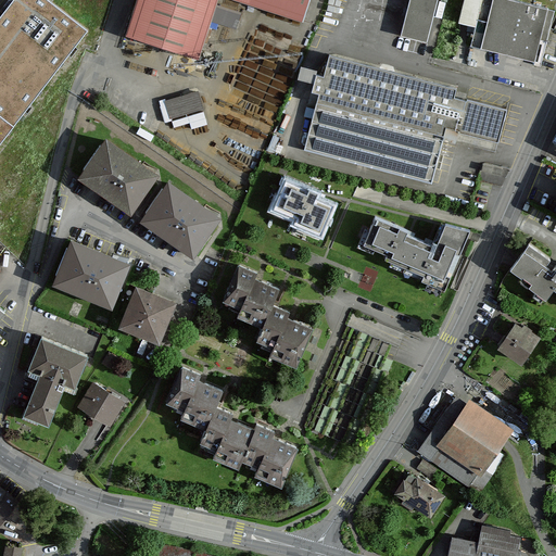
[(0,23),(0,147),(91,29),(52,0),(17,0),(0,23)]
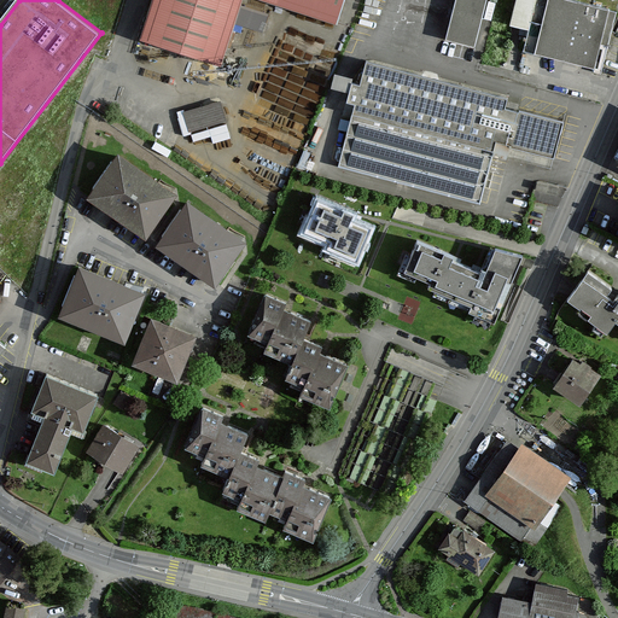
[(152,0),(140,40),(222,68),(244,0),(258,0),(338,25),(347,0),(152,0)]
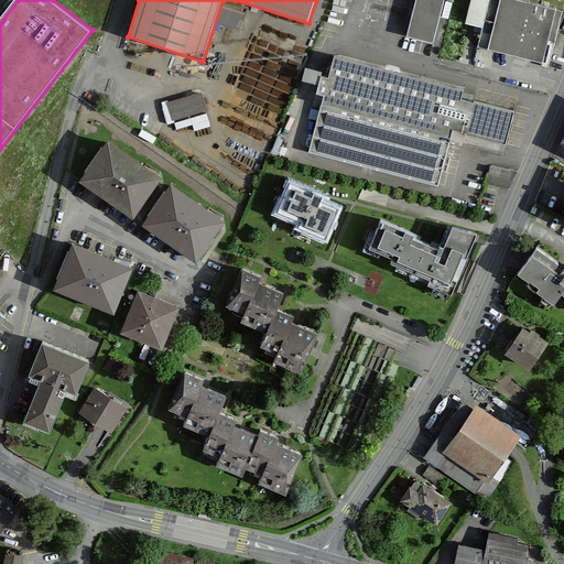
[(444,0),(415,0),(407,35),(434,43),(444,0)]
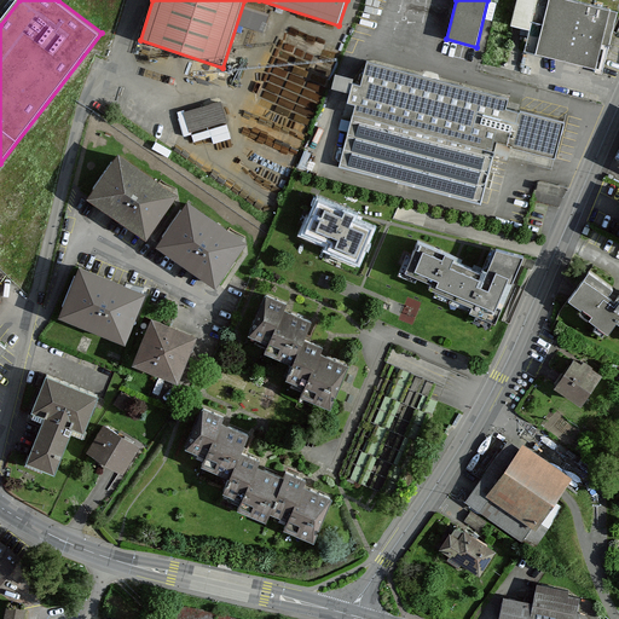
[(530,30),(524,52),(605,71),(618,10),(618,7),(584,0),(516,0),(512,25),(530,30)]
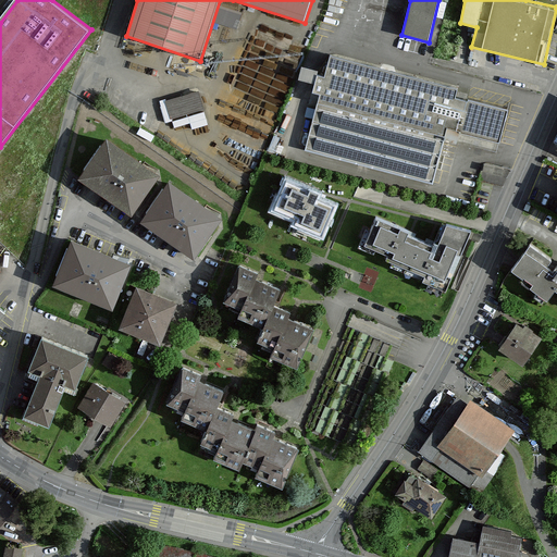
[(458,86),(330,53),(305,151),(434,184),(447,133),(499,146),(508,109),(455,96),(458,86)]
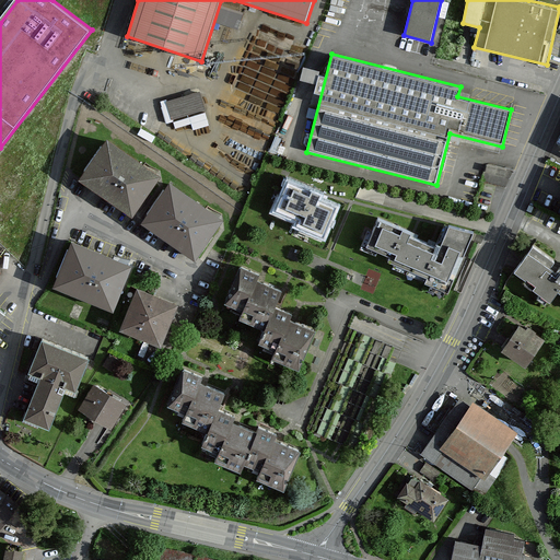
[(203,108),(198,92),(167,102),(172,117),(203,108)]
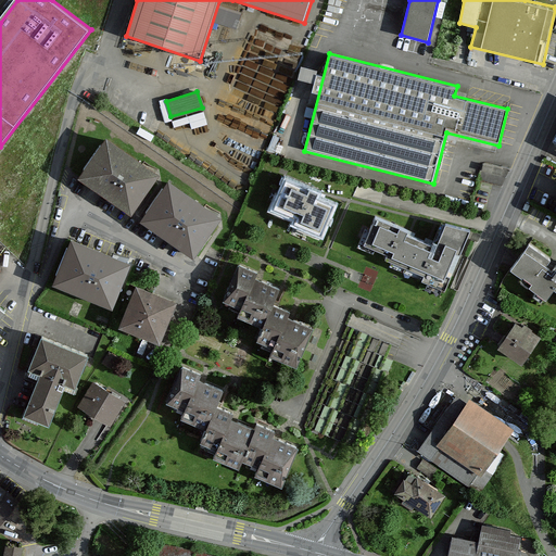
[(103,135),(75,175),(128,211),(156,172),(103,135)]
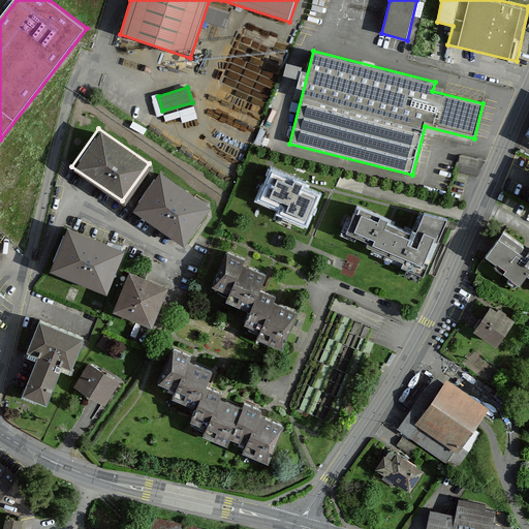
[(477,170),(479,158),(461,154),(459,166),(477,170)]
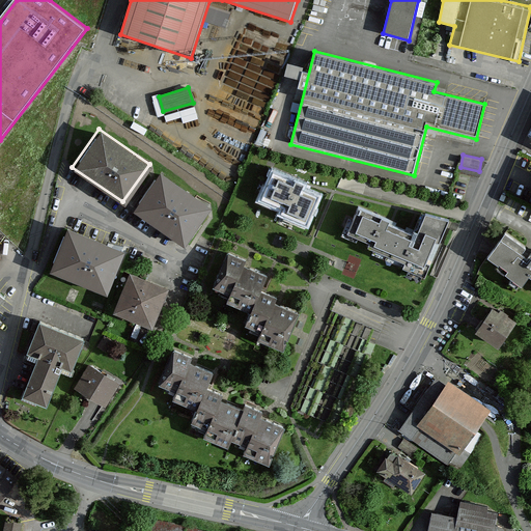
[(158,170),(132,210),(184,245),(211,205),(158,170)]
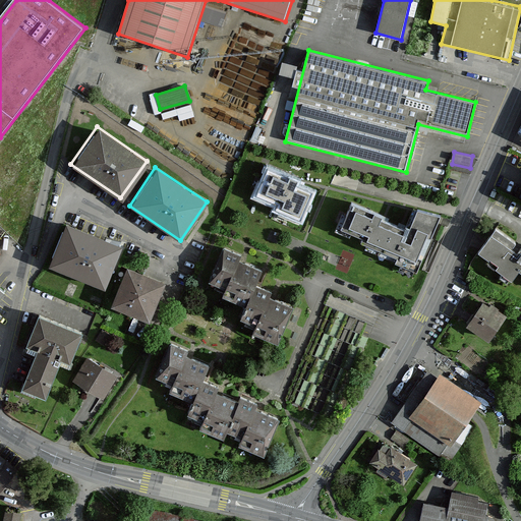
[(297,179),(268,167),(256,194),(277,204),(275,209),(301,220),(313,191),(296,184),(297,179)]
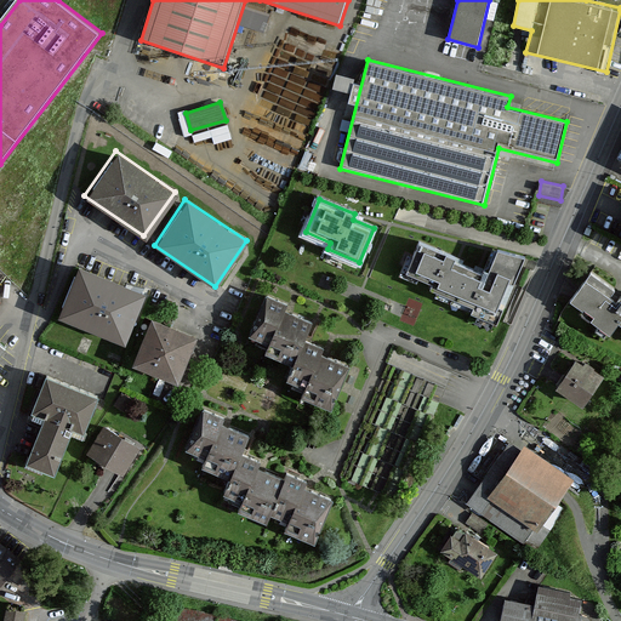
[(488,271),(419,241),(406,272),(432,283),(431,288),(473,306),(471,312),(497,323),(525,256),(497,249),(488,271)]
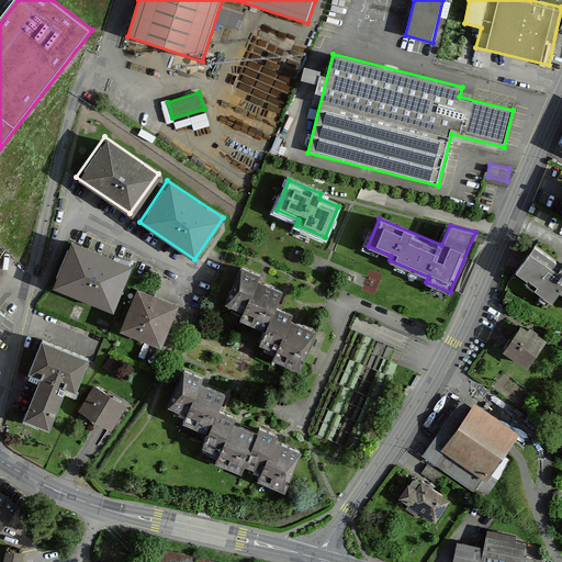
[(69,239),(49,285),(112,311),(132,266),(69,239)]
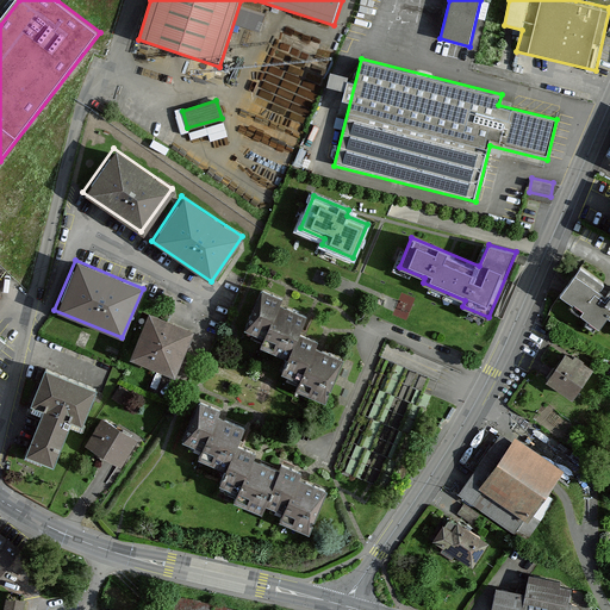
[(604,285),(580,267),(560,294),(572,303),(573,302),(584,310),(580,315),(599,328),(608,317),(609,318),(609,290),(609,291),(605,296),(599,291),(604,285)]
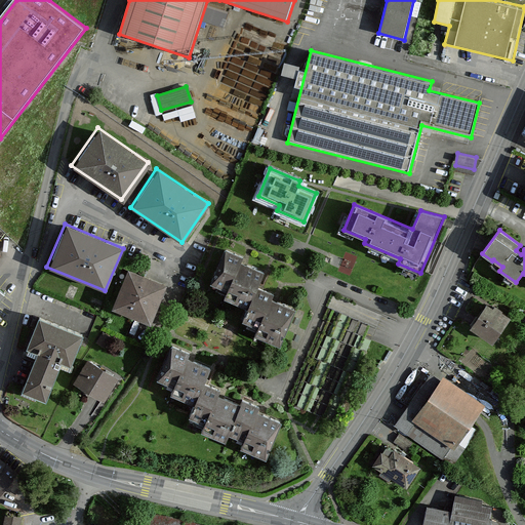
[(225,248),(210,283),(229,290),(240,261),(243,255),(225,248)]
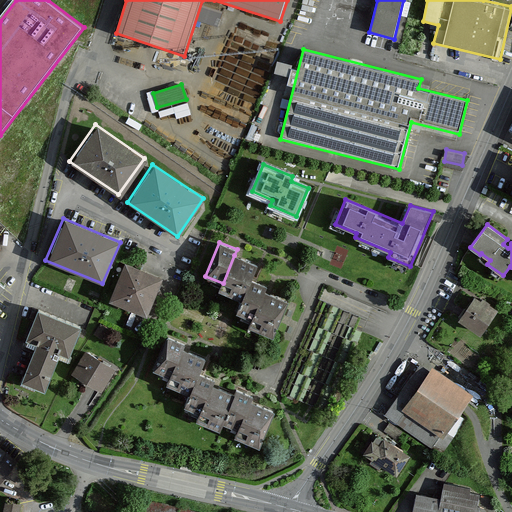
[(234,255),(223,283),(219,293),(241,301),(250,278),(256,264),(234,255)]
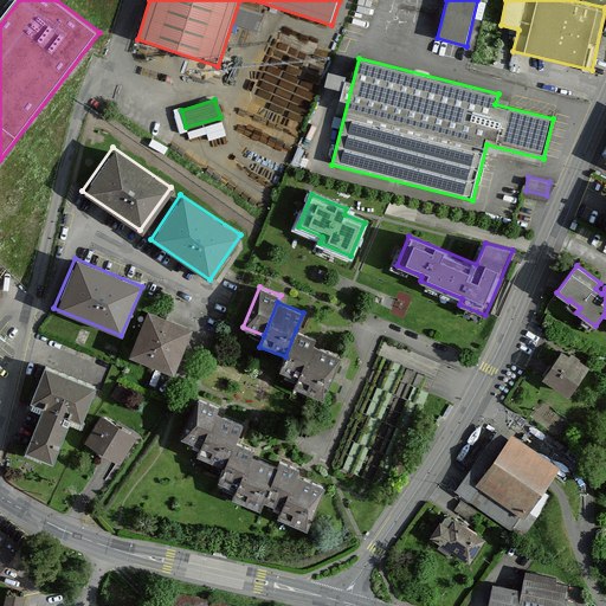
[(147,310),(128,354),(174,373),(192,330),(147,310)]
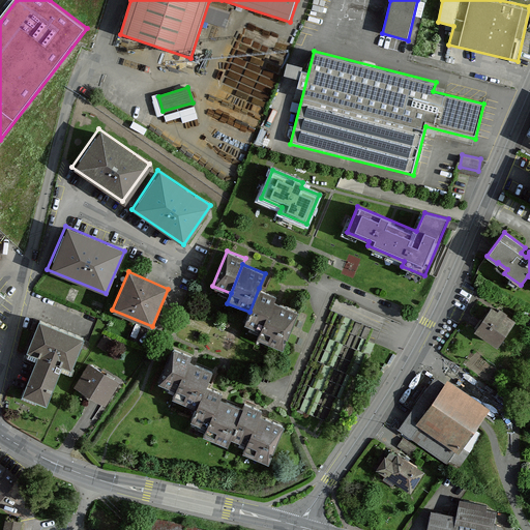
[(259,288),(249,312),(244,324),(262,330),(273,300),(276,294),(259,288)]
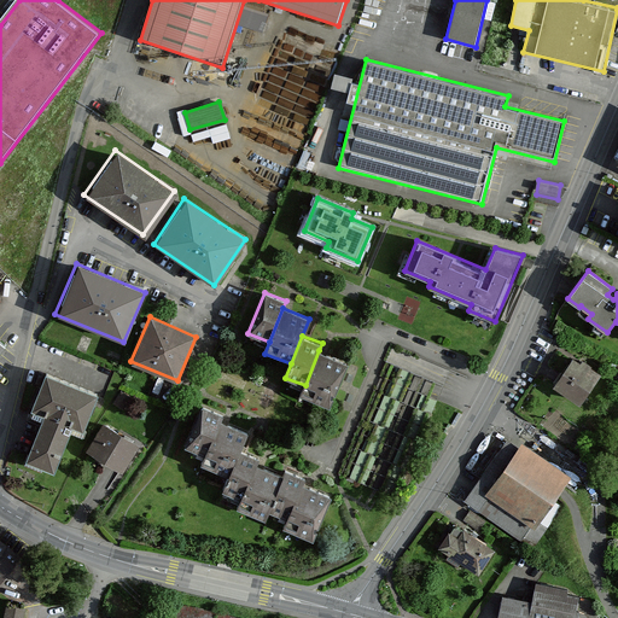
[(319,350),(305,385),(301,396),(330,407),(348,362),(319,350)]
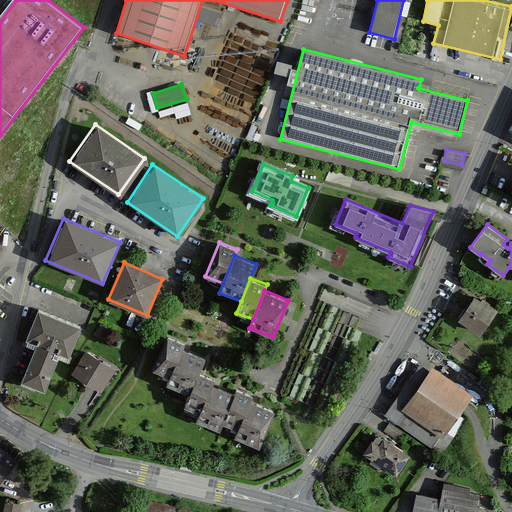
[(475,299),(461,318),(480,332),(495,310),(487,305),(488,303),(483,299),(480,302),(475,299)]
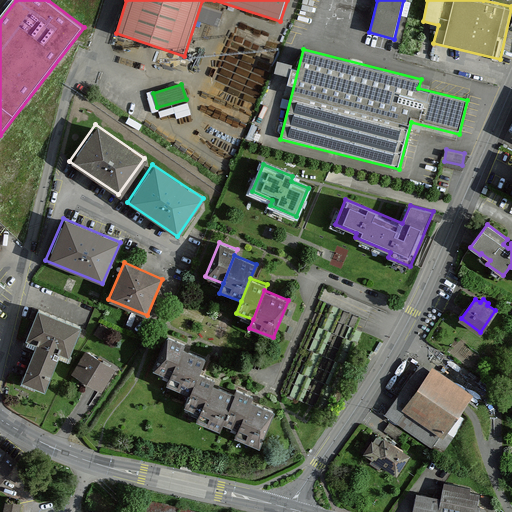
[(34,344),(19,382),(42,391),(57,353),(66,357),(79,324),(35,307),(22,340),(34,344)]
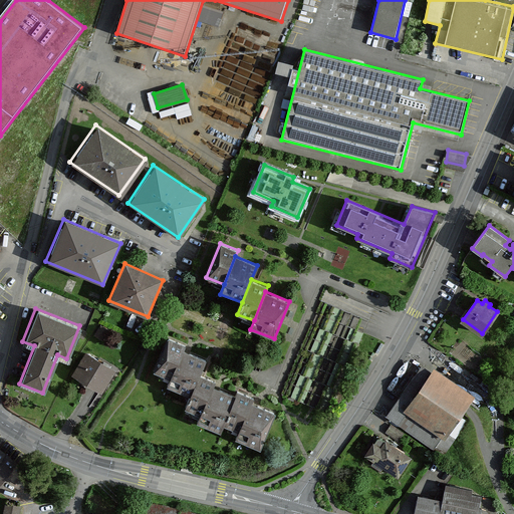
[(185,343),(168,336),(153,371),(170,378),(182,349),(185,343)]
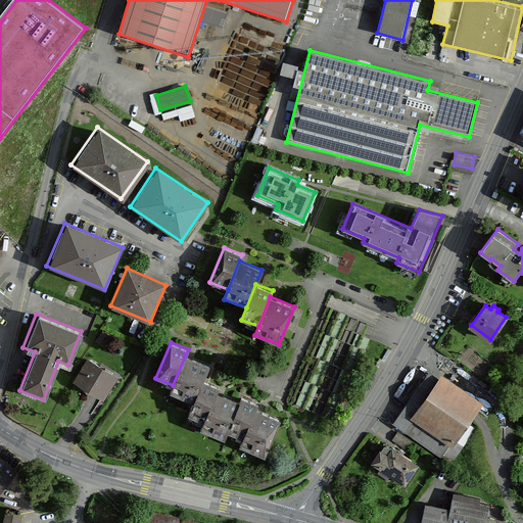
[(185,355),(173,385),(169,394),(192,403),(202,379),(208,366),(185,355)]
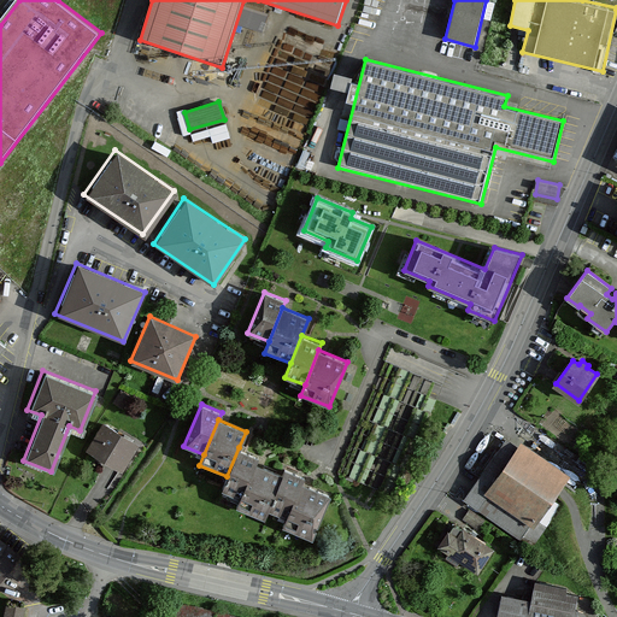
[(140,446),(104,423),(87,448),(123,472),(140,446)]
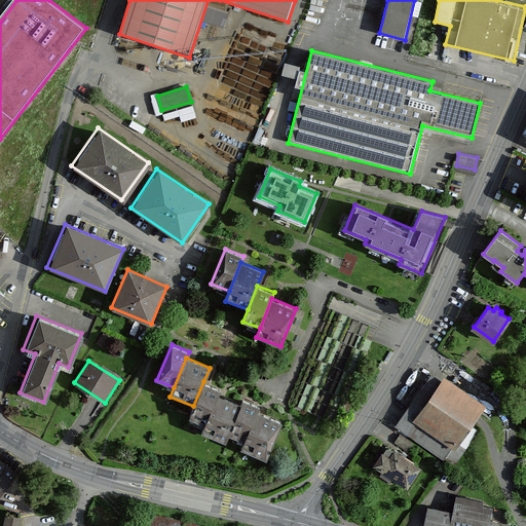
[(434,369),(393,427),(446,463),(486,405),(434,369)]
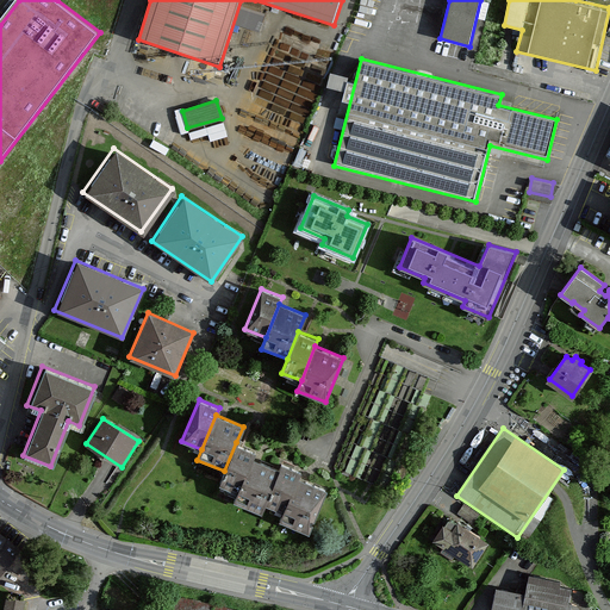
[(236,442),(224,471),(218,484),(237,492),(251,459),(255,450),(236,442)]
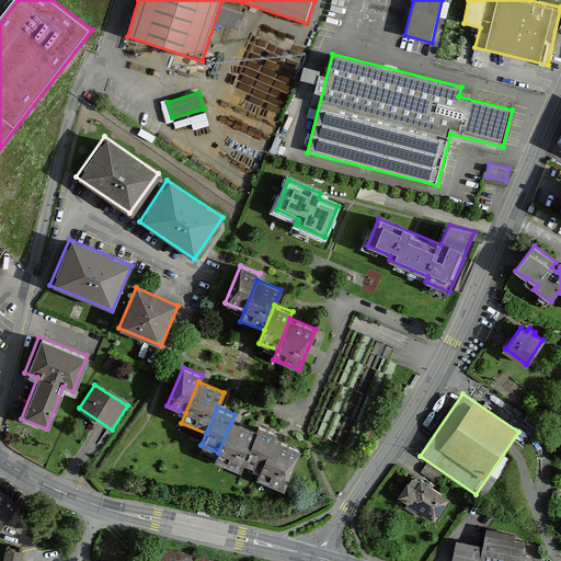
[(231,422),(218,453),(214,461),(285,491),(301,451),(231,422)]
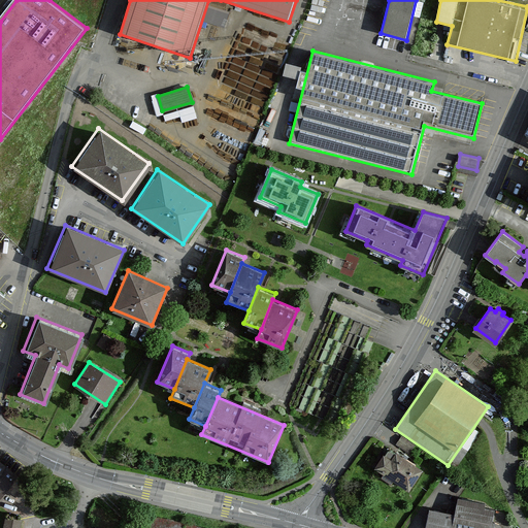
[(402,436),(396,446),(408,455),(416,446),(402,436)]
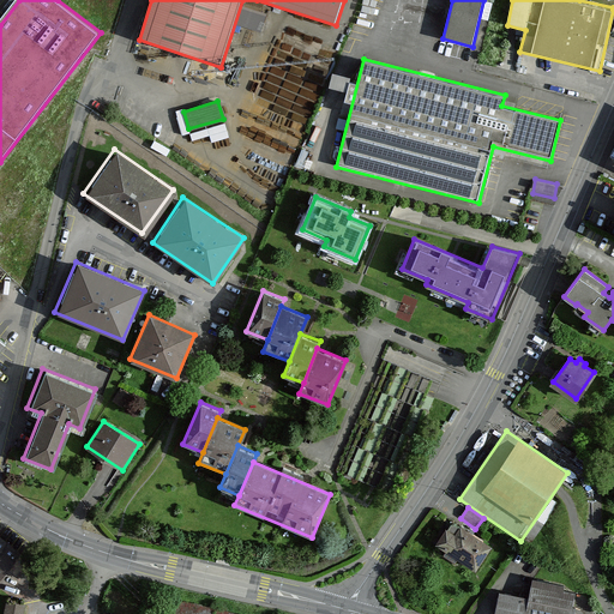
[(451,519),(434,546),(477,573),(494,548),(451,519)]
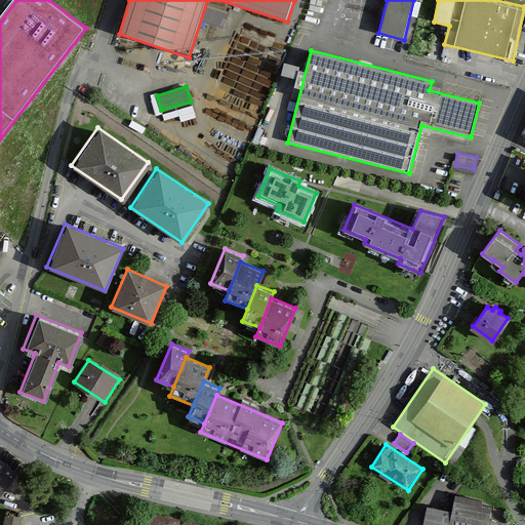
[(0,491),(15,470),(0,458),(0,491)]
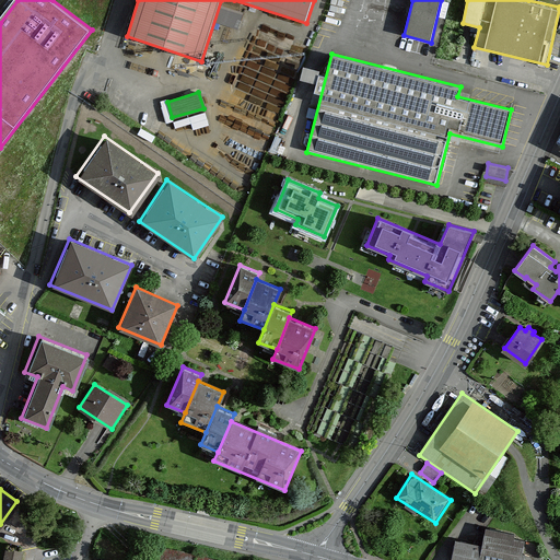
[(455,541),(452,559),(523,559),(527,539),(513,537),(514,533),(486,528),(483,546),(455,541)]
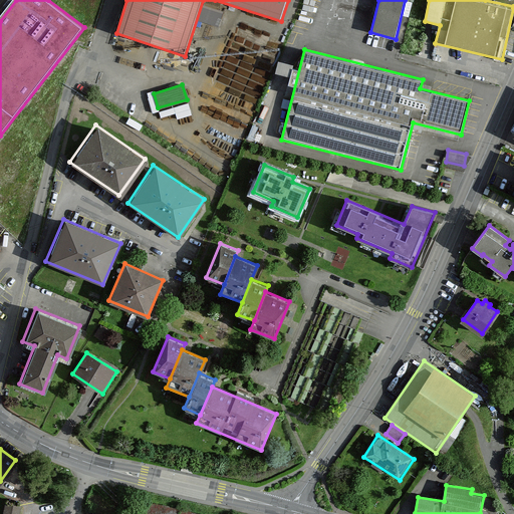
[(195,513),(142,502),(139,513),(195,513)]
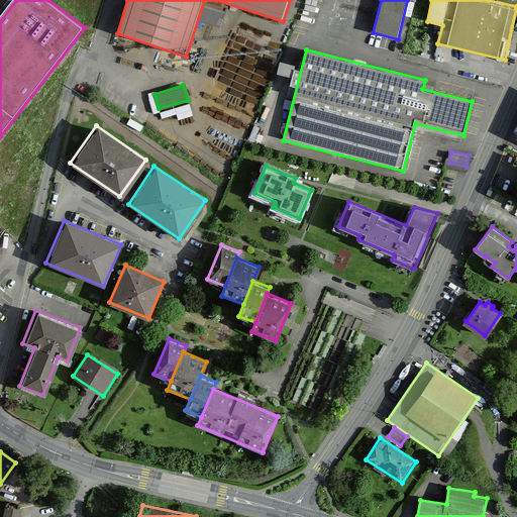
[(4,506),(1,516),(19,516),(20,509),(4,506)]
